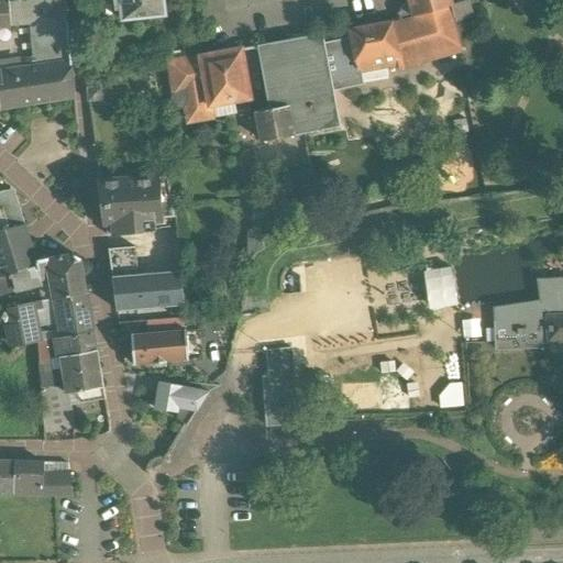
[(65,0),(31,0),(9,1),(11,26),(30,25),(68,22),(65,0)]
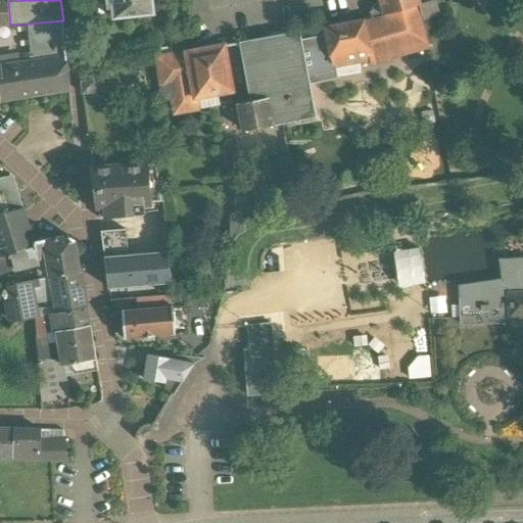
[(151,0),(109,0),(112,18),(153,14),(151,0)]
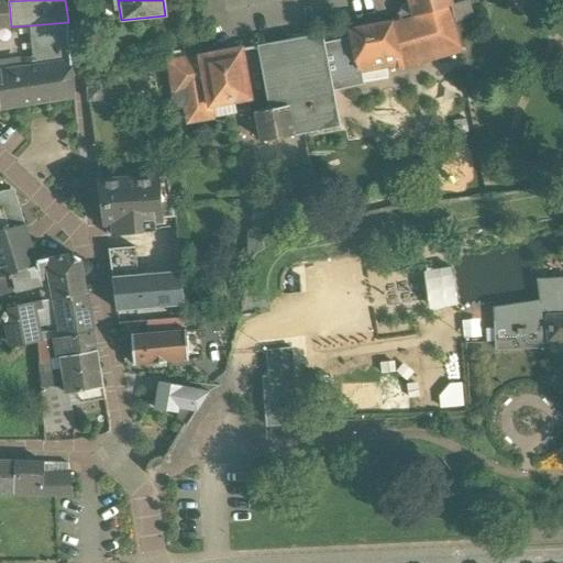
[(451,0),(408,0),(410,3),(414,15),(451,4),(453,4),(451,0)]
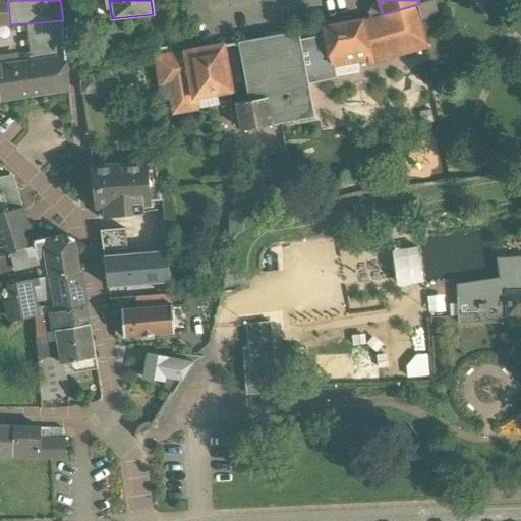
[(430,0),(419,4),(417,4),(422,19),(439,14),(435,0),(430,0)]
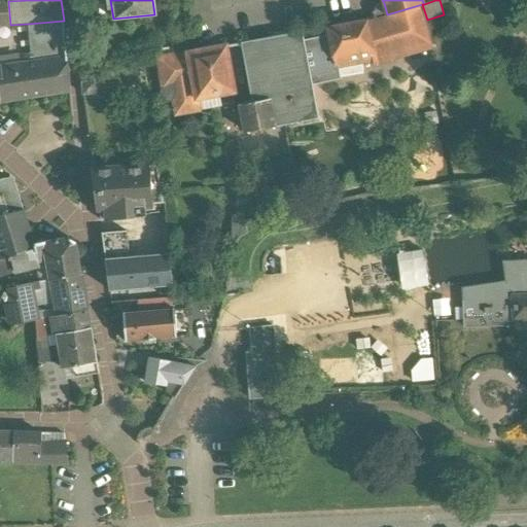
[(8,1),(0,1),(0,25),(10,25),(8,1)]
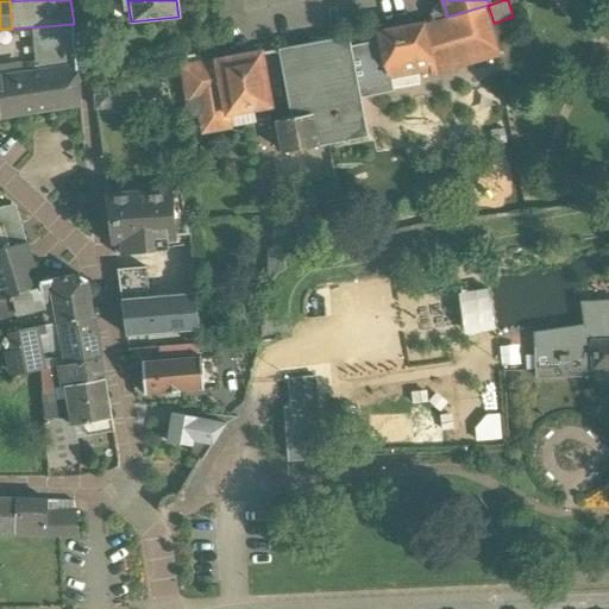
[(488,5),(447,17),(444,4),(435,6),(432,14),(434,20),(425,25),(433,69),(429,70),(431,71),(435,74),(452,69),(453,67),(500,54),(502,49),(497,27),(495,27),(494,23),(488,5)]
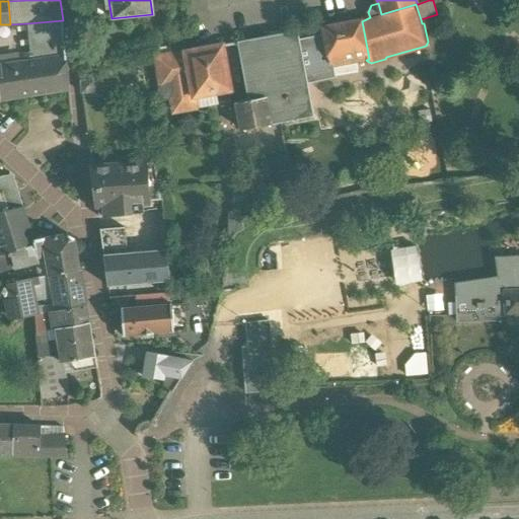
[(361,19),(322,26),(323,33),(329,66),(332,66),(356,62),(366,60),(369,59),(362,21),(361,19)]
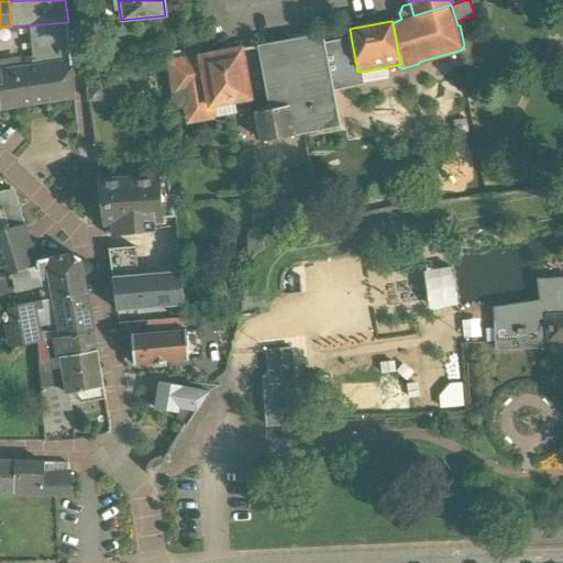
[(68,22),(30,25),(32,41),(69,39),(68,22)]
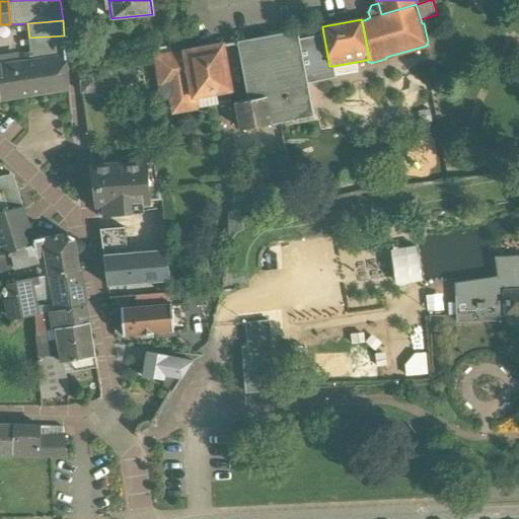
[(298,31),(238,42),(248,100),(266,97),(270,124),(313,117),(307,83),(299,40),(298,31)]
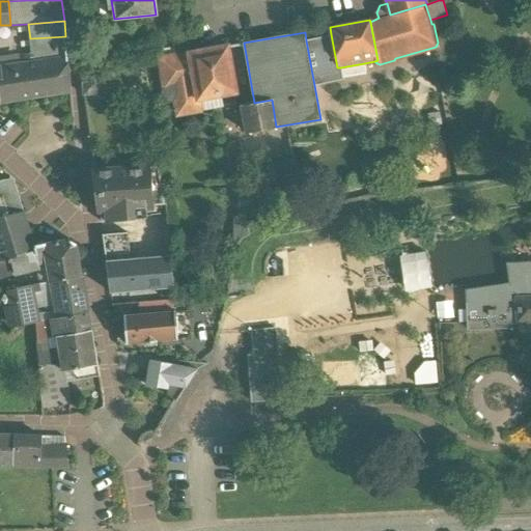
[(314,85),(342,79),(342,76),(340,67),(337,67),(331,34),(306,40),(314,85)]
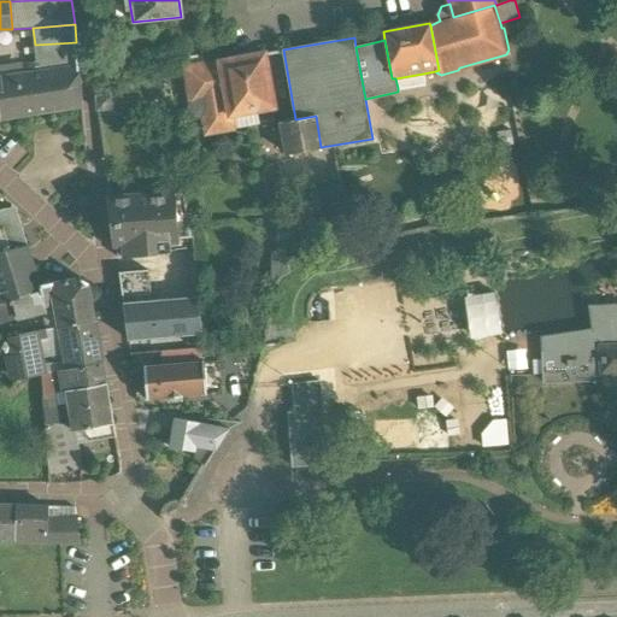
[(76,42),(35,45),(39,74),(78,66),(76,42)]
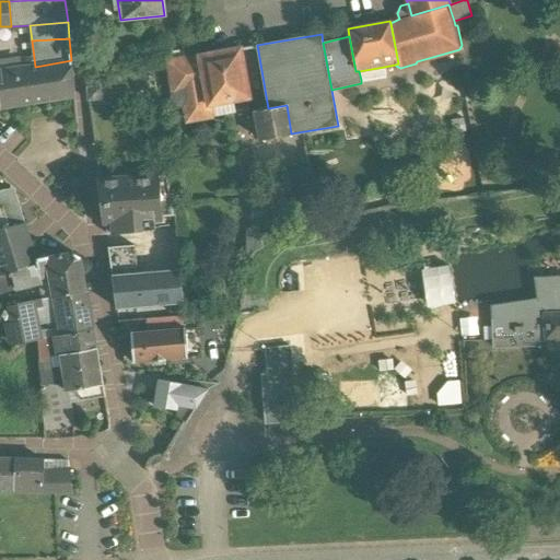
[(240,48),(200,55),(200,56),(209,104),(248,97),(240,48)]
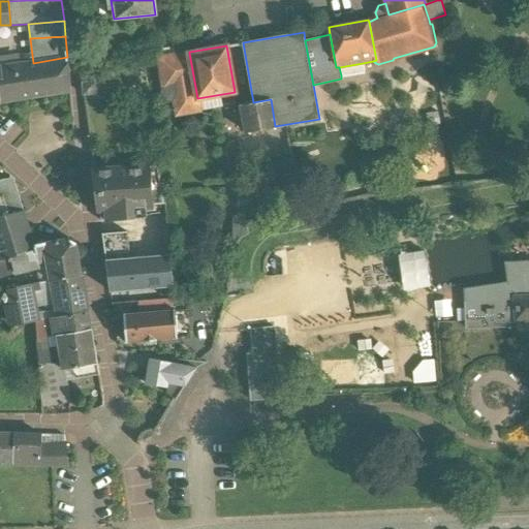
[(189,53),(160,58),(164,86),(173,85),(177,113),(198,109),(189,53)]
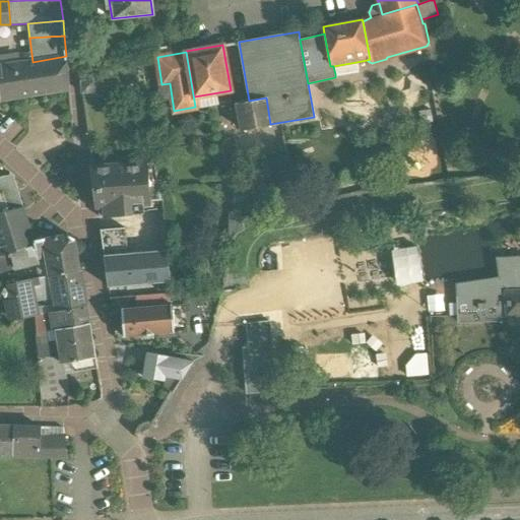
[(33,62),(5,66),(10,100),(69,90),(66,56),(33,62)]
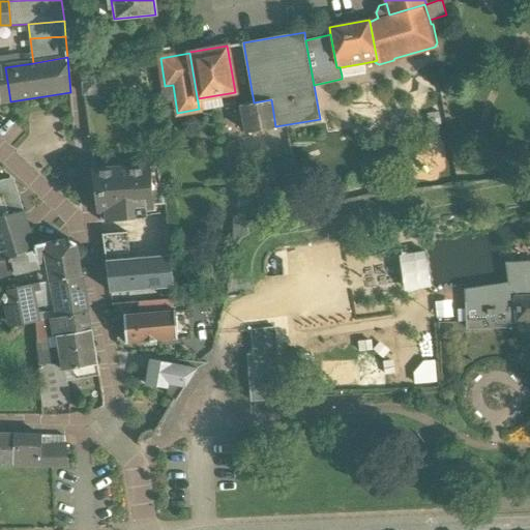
[(363,63),(340,67),(342,76),(365,71),(363,63)]
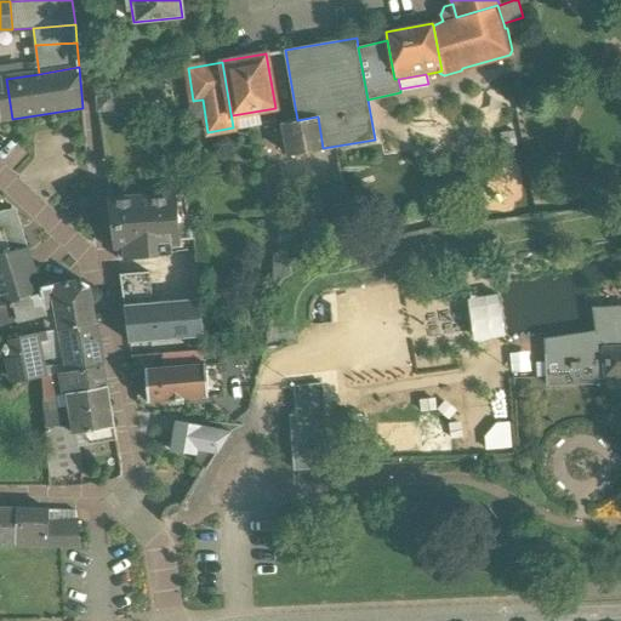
[(6,79),(0,79),(0,120),(12,119),(6,79)]
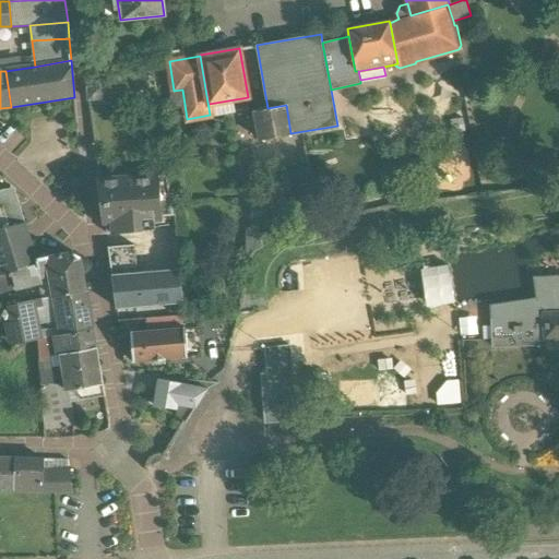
[(100,86),(86,87),(87,100),(102,99),(100,86)]
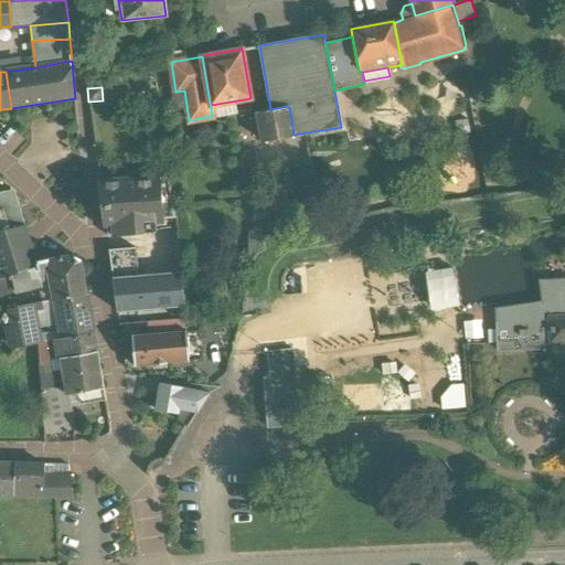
[(289,106),(270,109),(275,138),(294,135),(289,106)]
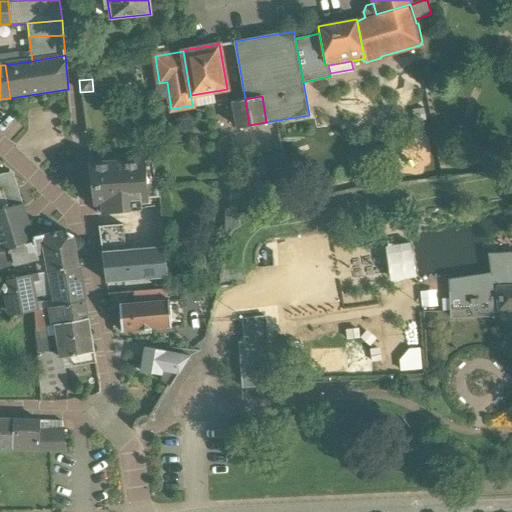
[(343,97),(344,115),(368,114),(368,105),(357,105),(357,96),(343,97)]
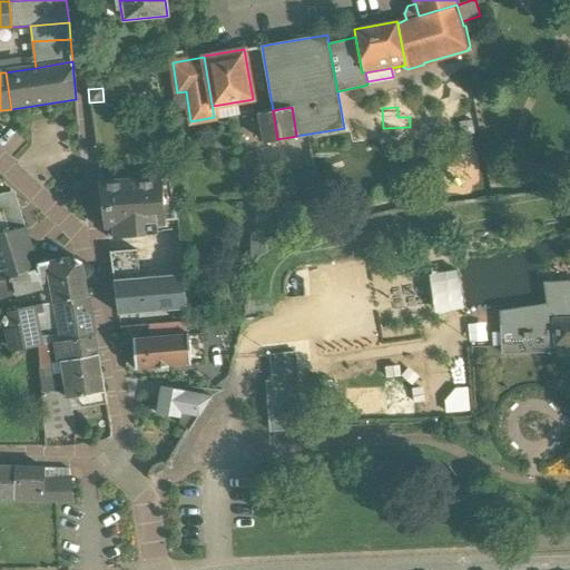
[(273,110),(259,112),(265,141),(277,139),(273,110)]
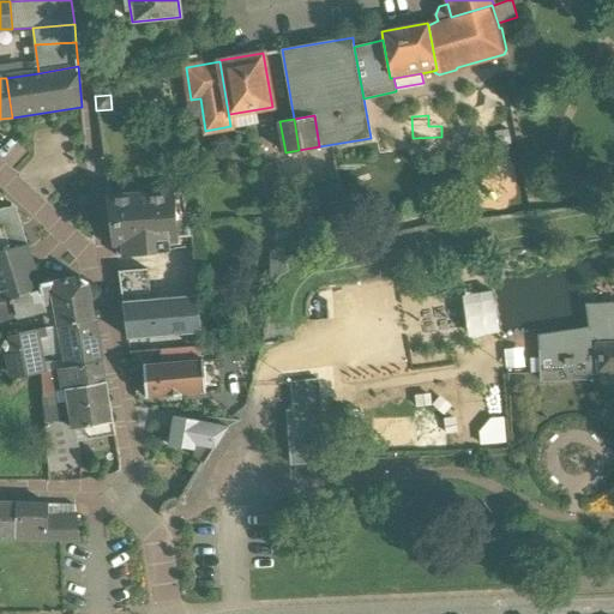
[(181,181),(172,182),(174,194),(184,194),(181,181)]
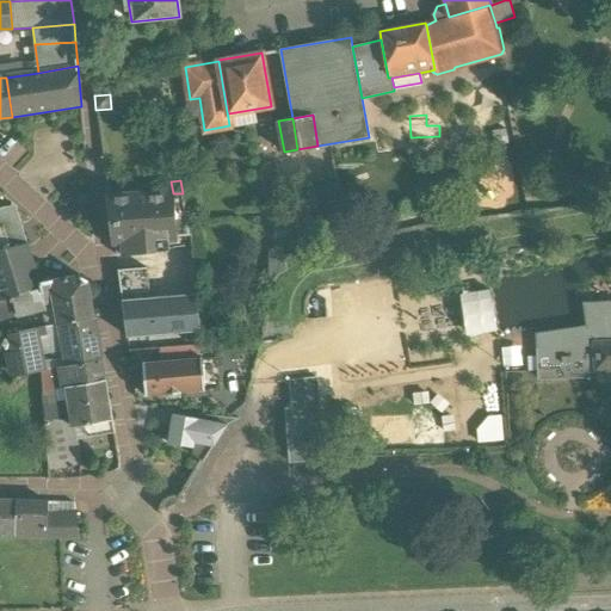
[(173,193),(109,196),(115,242),(116,242),(153,239),(190,236),(183,193),(173,193)]
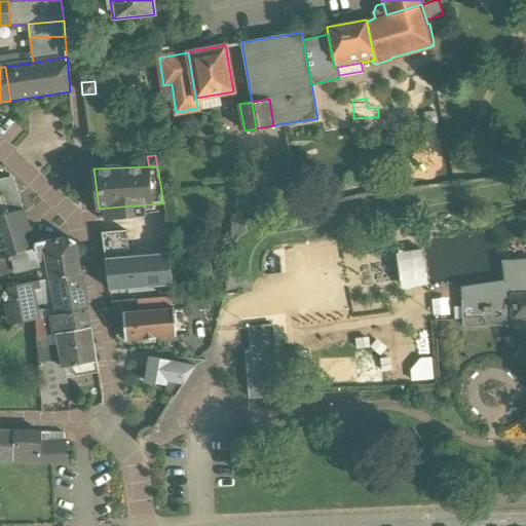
[(12,178),(0,181),(0,217),(24,211),(13,179),(12,178)]
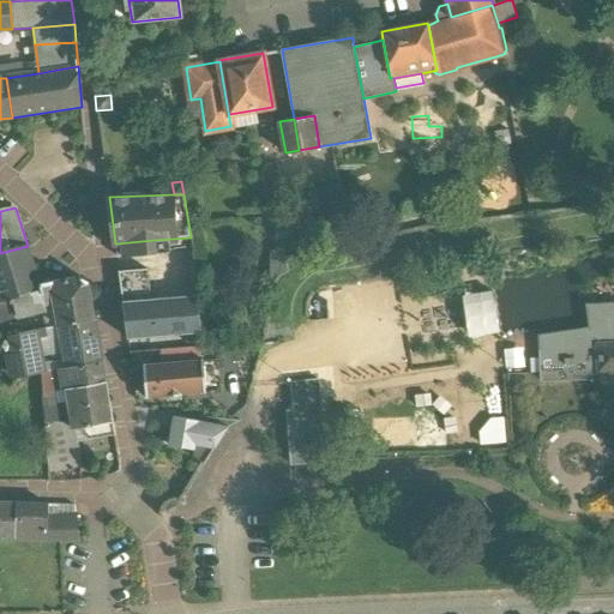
[(154,240),(116,244),(118,257),(155,253),(154,240)]
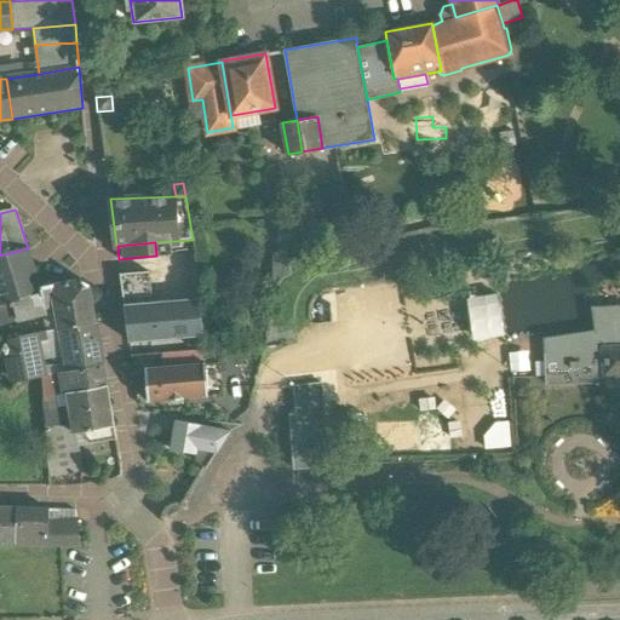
[(28,248),(0,256),(0,305),(13,303),(41,294),(40,288),(28,248)]
